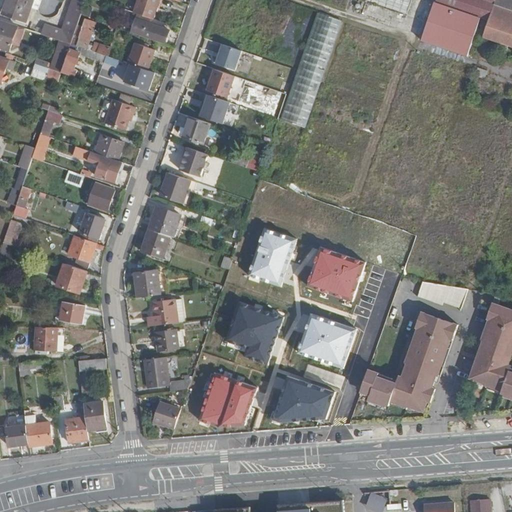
[(6,0),(2,13),(26,22),(32,7),(34,0),(6,0)]
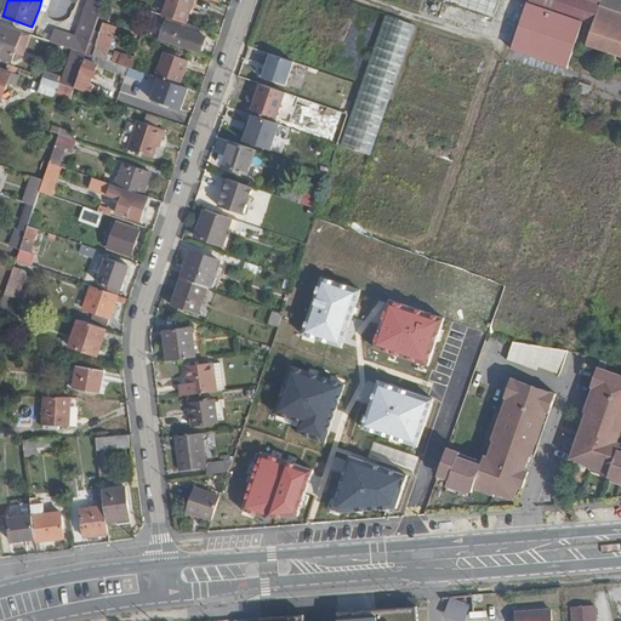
[(46,0),(41,0),(39,9),(47,11),(51,1),(46,0)]
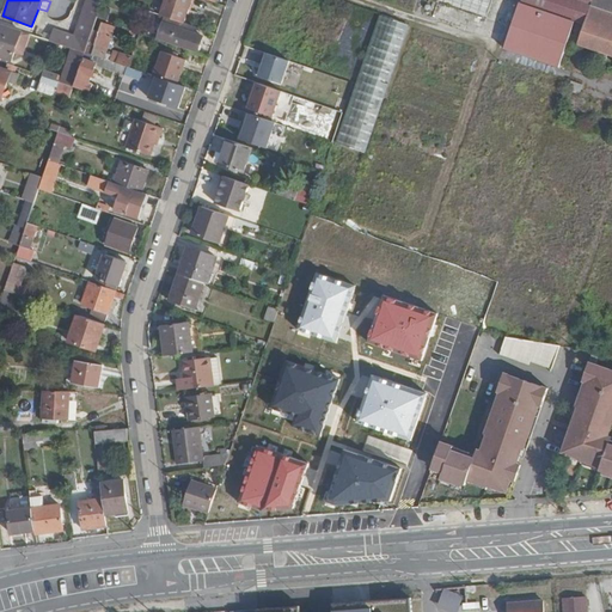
[(190,0),(164,0),(159,14),(184,22),(190,0)]
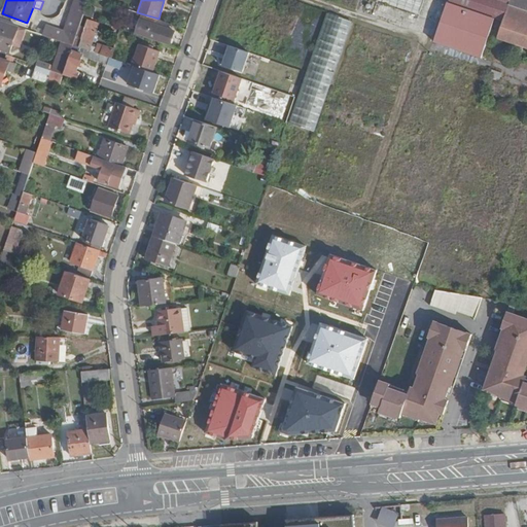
[(373,0),(419,13),(423,0),(373,0)]
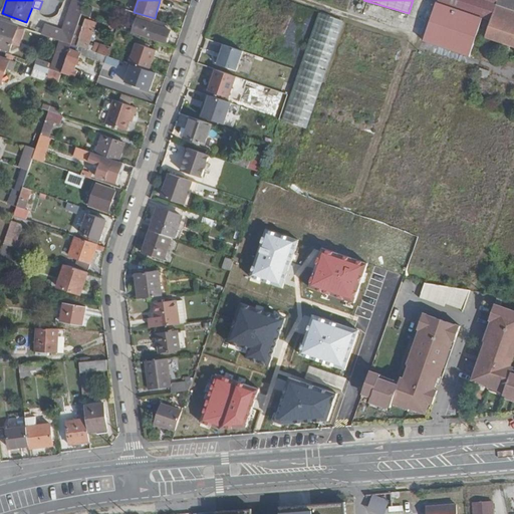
[(513,49),(513,0),(434,0),(422,42),(471,57),(477,38),(513,49)]
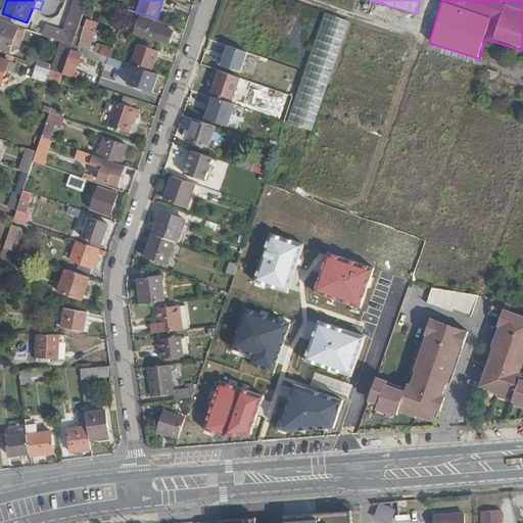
[(55,27),(51,38),(61,41),(74,45),(80,25),(83,15),(73,11),(65,30),(55,27)]
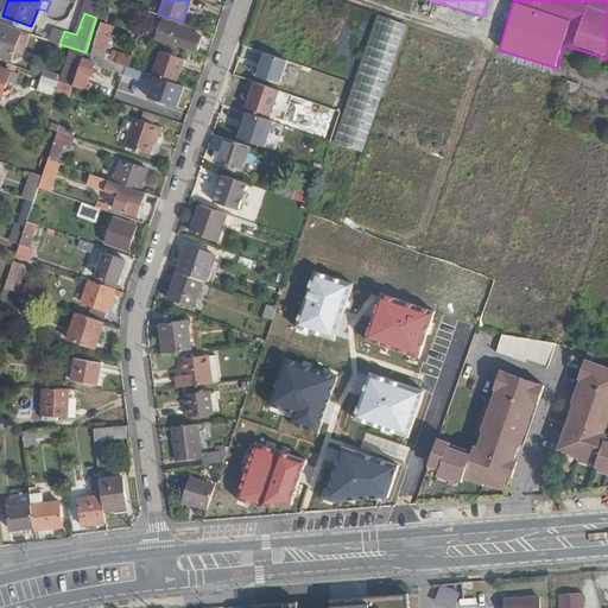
[(334,143),(363,151),(404,23),(374,13),(334,143)]
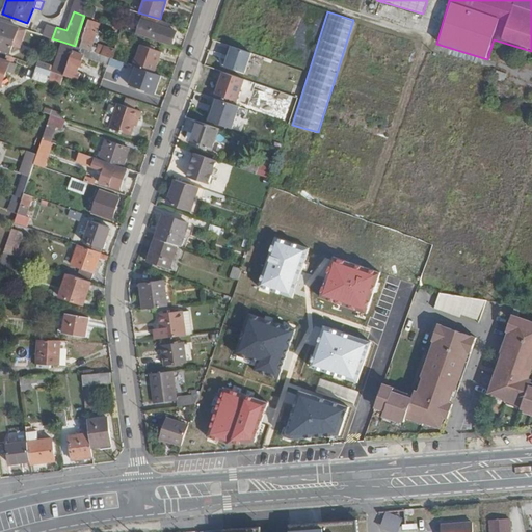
[(16,25),(0,20),(0,48),(7,51),(16,25)]
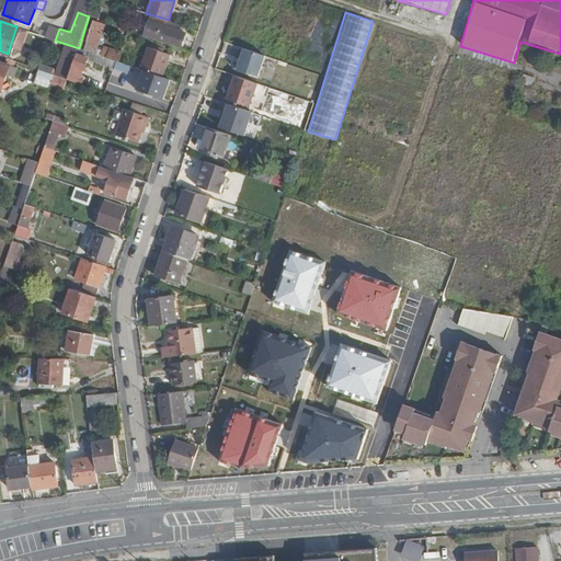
[(116,60),(119,61),(122,53),(104,47),(103,49),(98,48),(105,23),(94,21),(91,29),(86,26),(79,48),(116,60)]
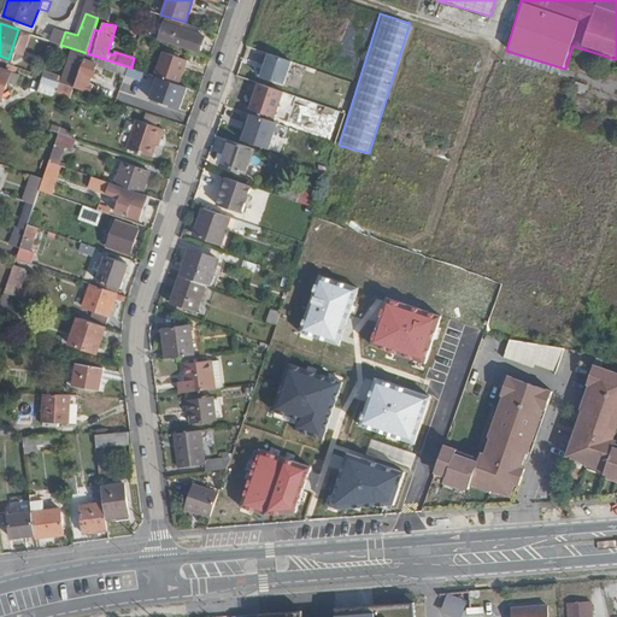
[(172,43),(186,48),(187,46),(200,51),(205,36),(177,27),(172,43)]
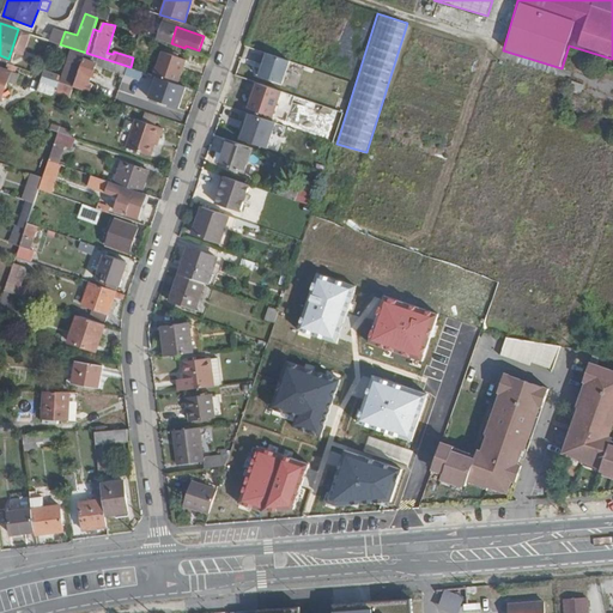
[(151,36),(134,30),(132,38),(139,41),(138,44),(147,48),(151,36)]
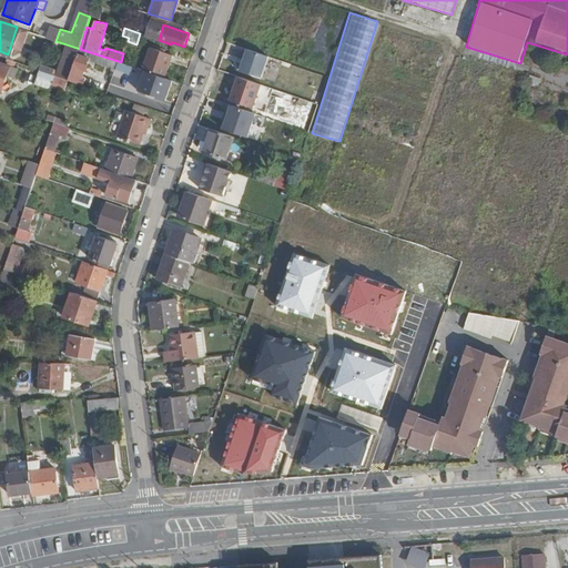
[(80,49),(67,44),(60,64),(69,68),(72,58),(75,59),(78,53),(80,49)]
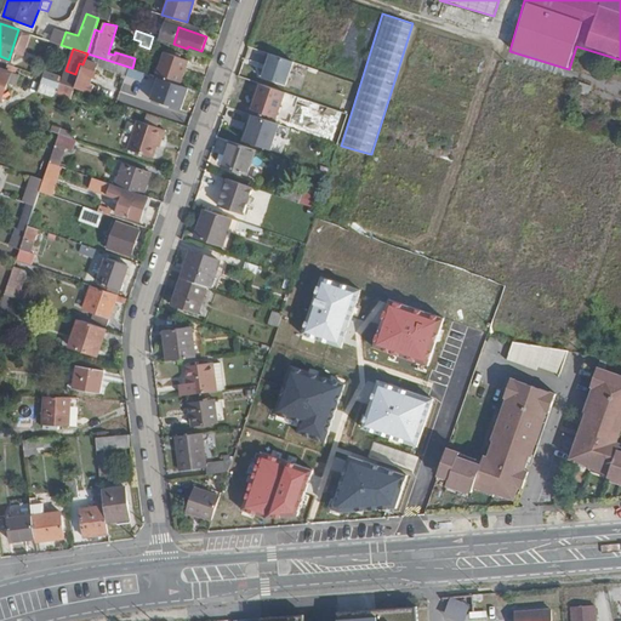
[(180,81),(187,60),(160,51),(153,73),(180,81)]
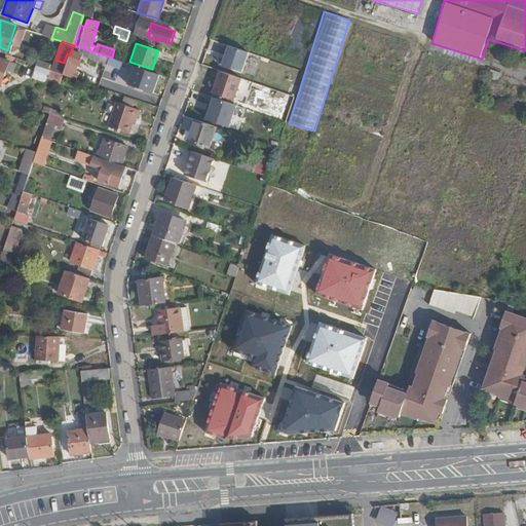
[(253,52),(228,44),(221,67),(246,75),(253,52)]
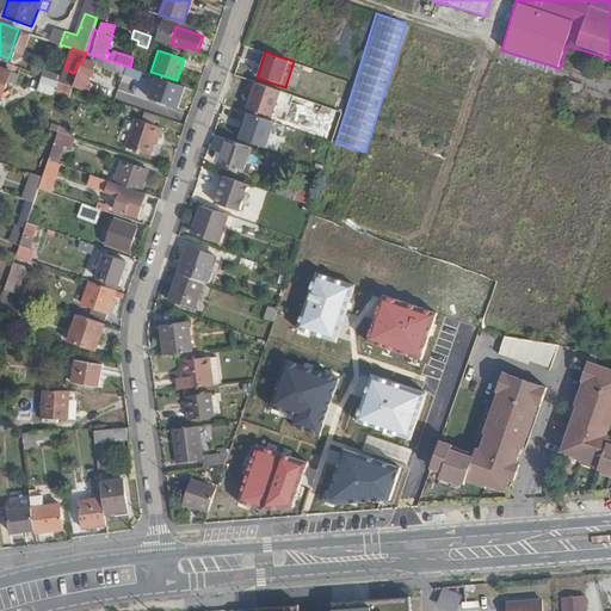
[(127,66),(86,53),(84,57),(96,61),(96,62),(124,73),(127,66)]
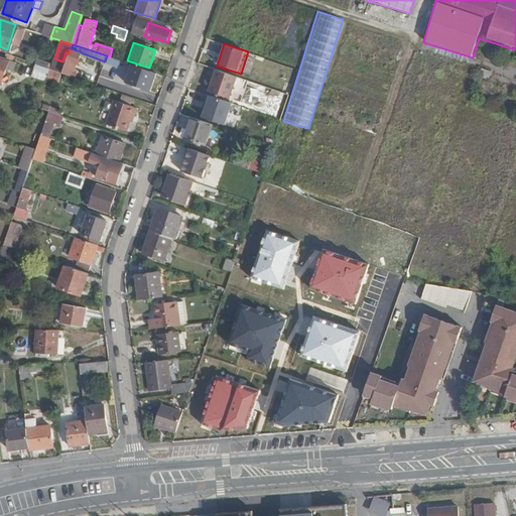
[(69,53),(62,73),(80,79),(82,70),(76,68),(81,52),(81,51),(71,48),(69,53)]
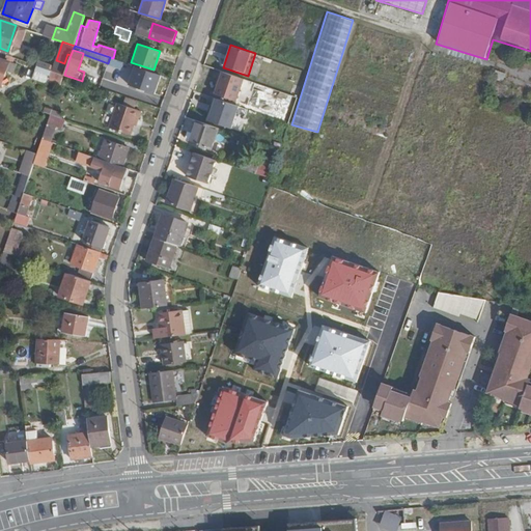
[(18,59),(10,56),(9,62),(0,59),(0,85),(1,86),(6,72),(14,74),(18,59)]
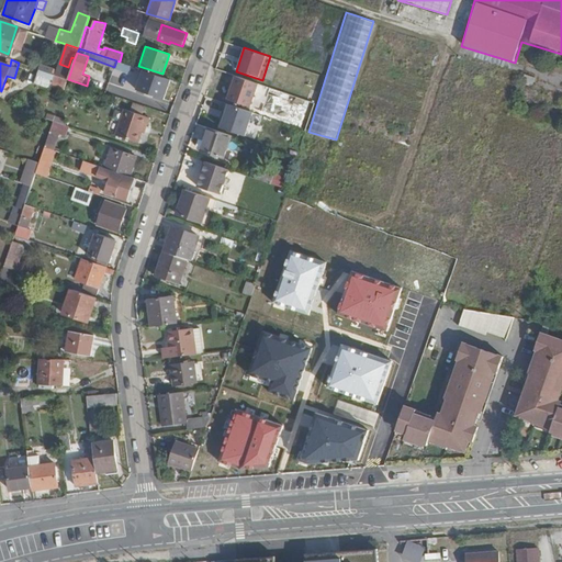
[(56,75),(40,69),(34,83),(51,89),(56,75)]
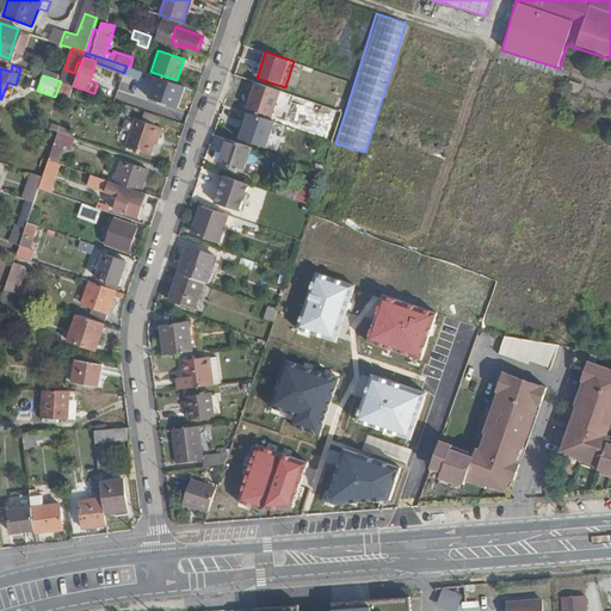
[(156,76),(149,98),(179,107),(186,86),(156,76)]
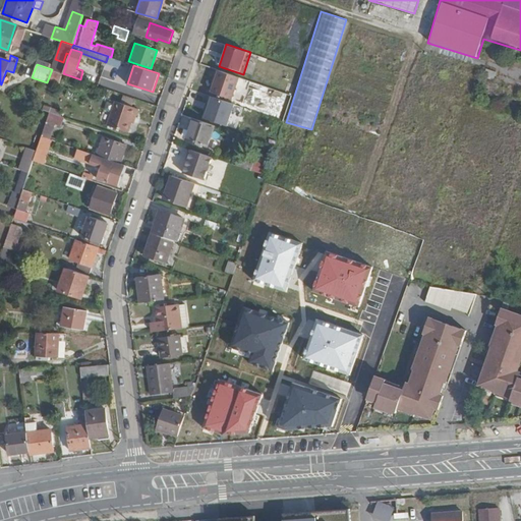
[(482,77),(493,80),(496,72),(485,69),(482,77)]
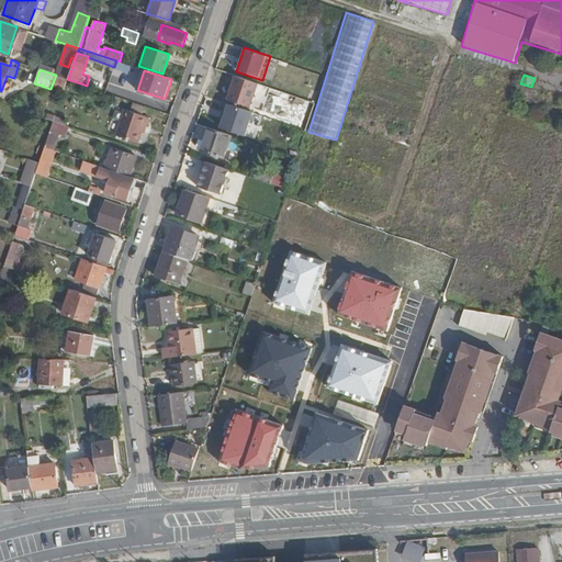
[(260,85),(234,76),(226,100),(253,109),(260,85)]
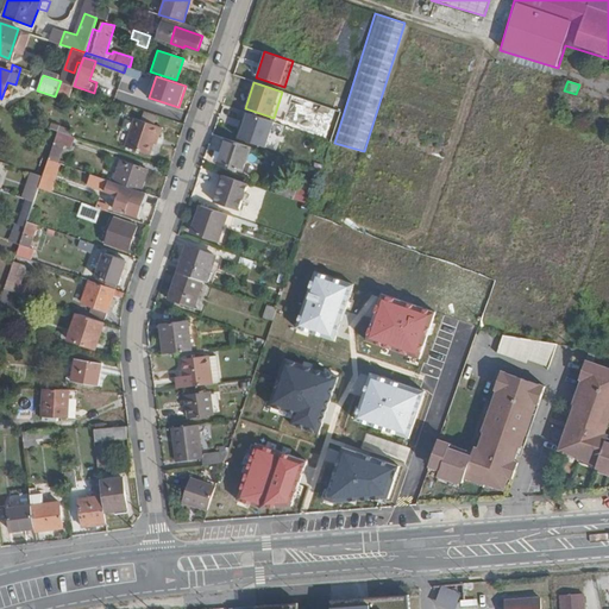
[(275,121),(246,112),(238,138),(267,148),(275,121)]
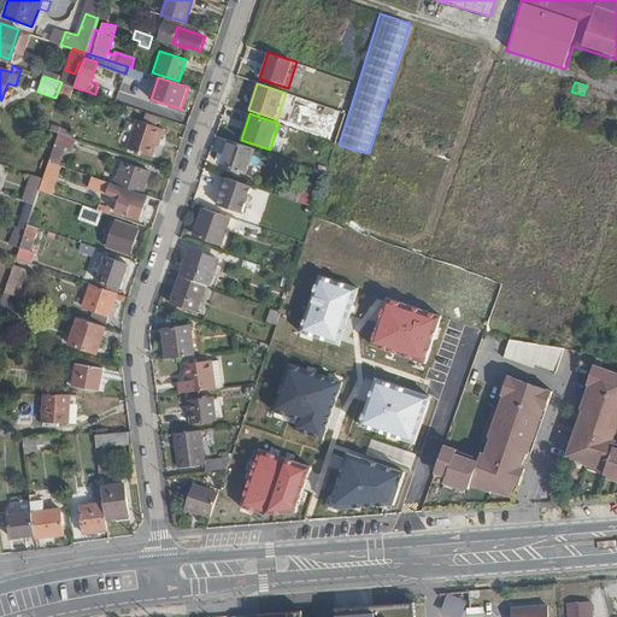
[(159,137),(162,139),(165,128),(137,119),(128,148),(153,157),(157,144),(159,137)]
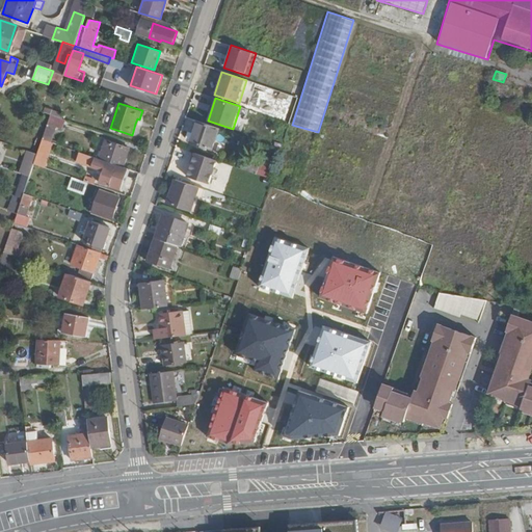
[(65,120),(51,114),(43,138),(51,142),(56,126),(62,128),(65,120)]
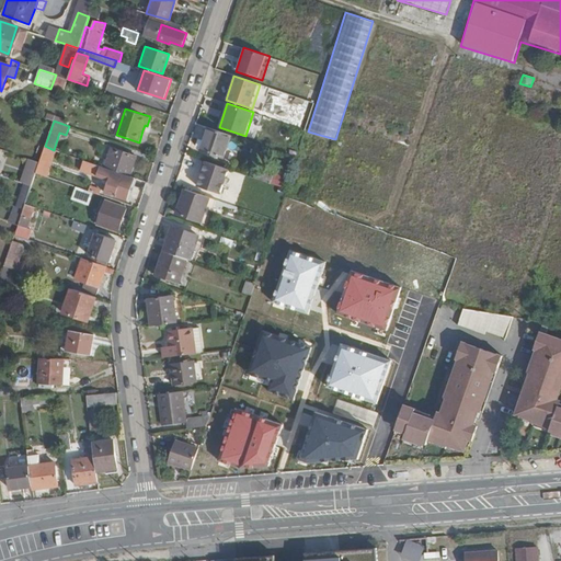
[(224,158),(231,135),(209,128),(202,150),(224,158)]
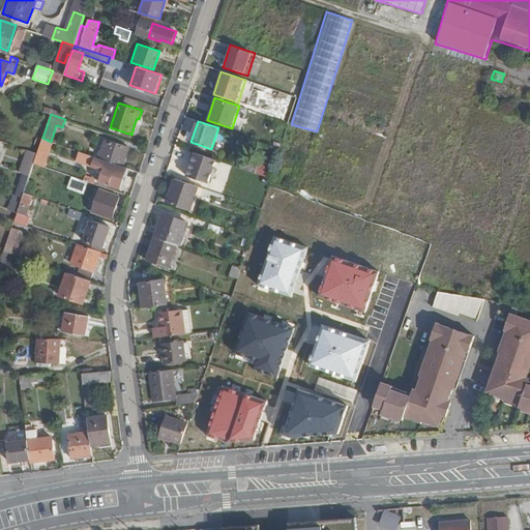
[(51,142),(42,138),(37,153),(34,163),(45,166),(53,142),(51,142)]
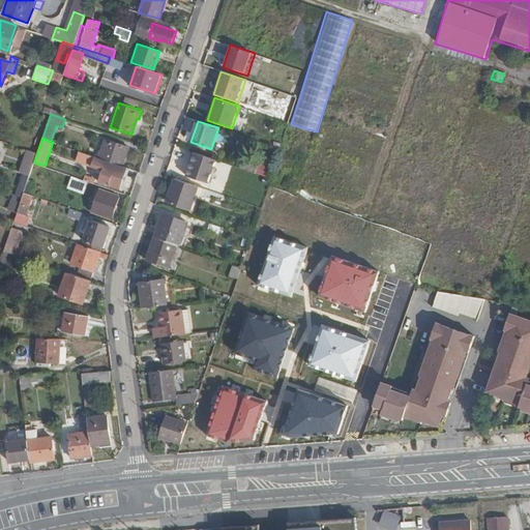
[(109,160),(114,163),(122,166),(128,148),(106,140),(99,157),(109,160)]
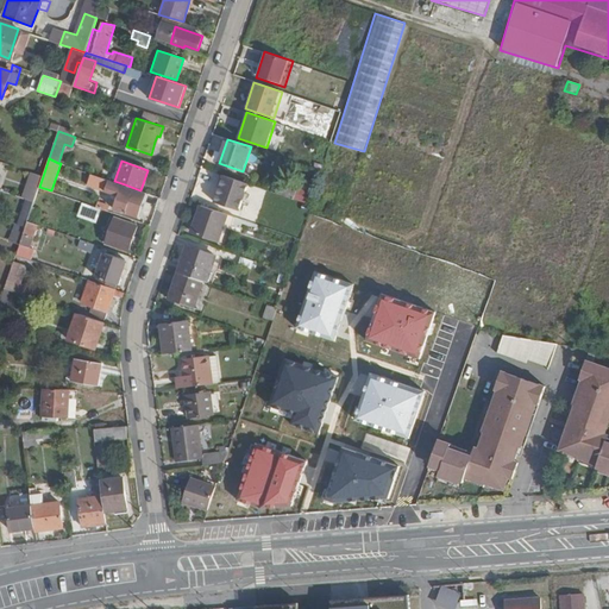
[(39,187),(43,176),(35,174),(29,190),(25,190),(24,198),(35,201),(39,187)]
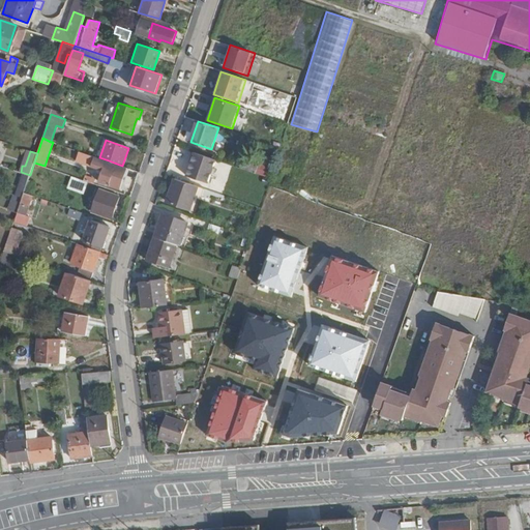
[(120,187),(126,167),(122,166),(114,163),(109,160),(99,157),(80,151),(77,160),(102,170),(99,181),(109,184),(120,187)]
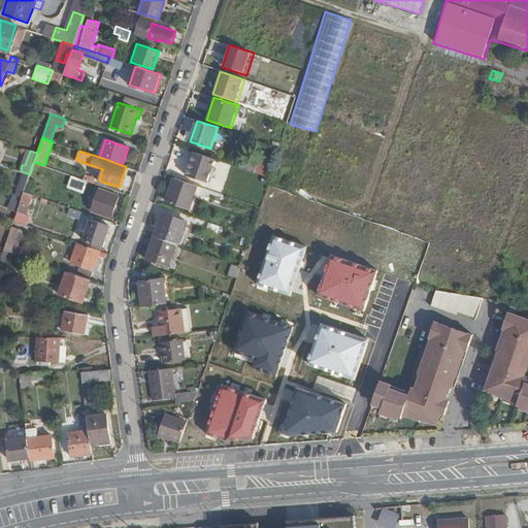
[(207,183),(217,159),(196,152),(188,174),(207,183)]
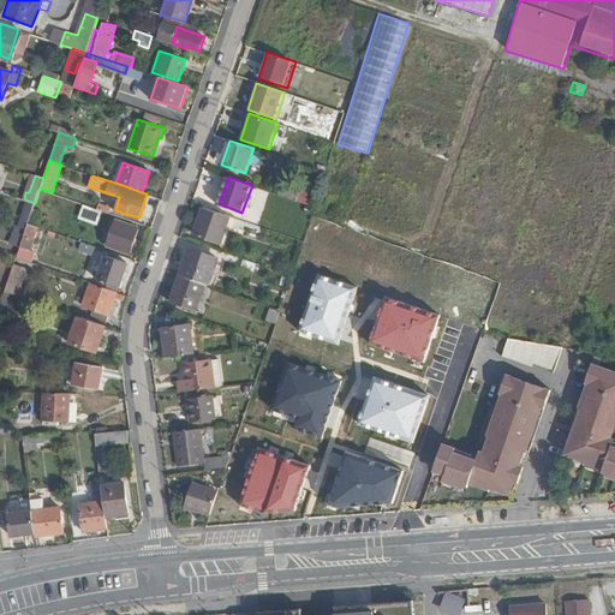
[(279,195),(297,201),(300,191),(282,184),(279,195)]
